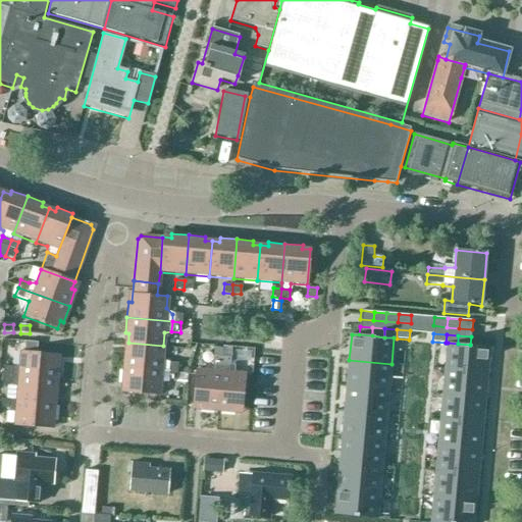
[(24,342),(24,352),(30,353),(37,353),(37,344),(24,342)]
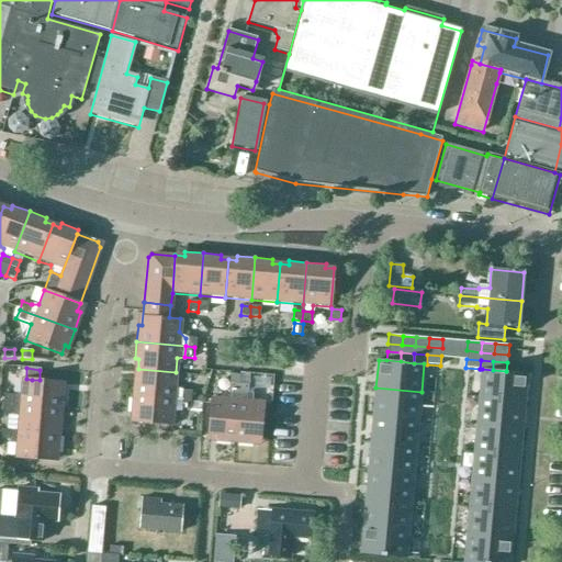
[(133,379),(132,395),(180,398),(181,390),(177,388),(175,388),(176,372),(138,369),(137,379),(133,379)]
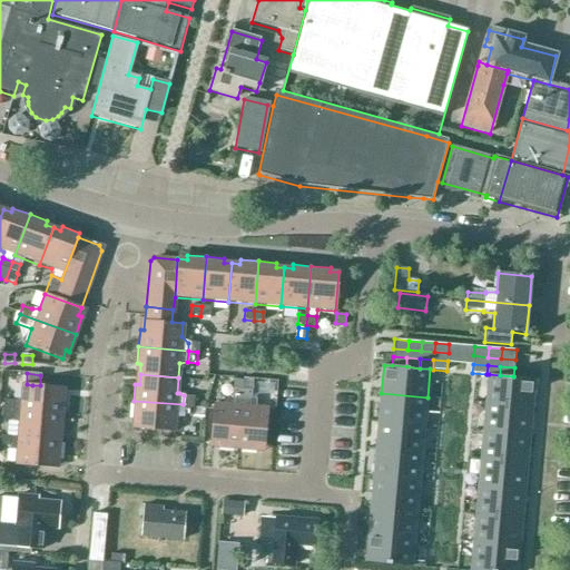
[(489,374),(487,403),(532,408),(536,379),(513,376),(500,375),(489,374)]
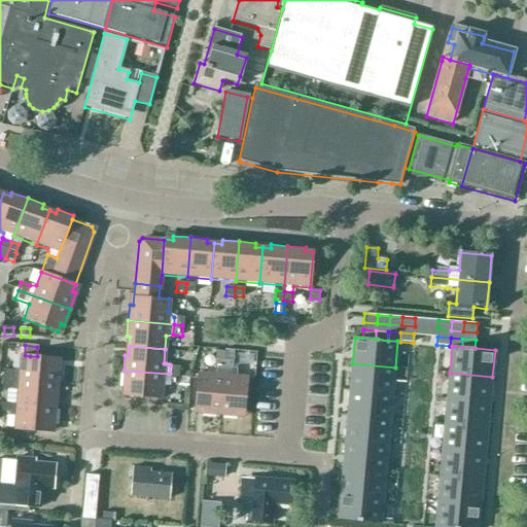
[(224,352),(224,361),(232,361),(233,350),(224,350),(224,352)]
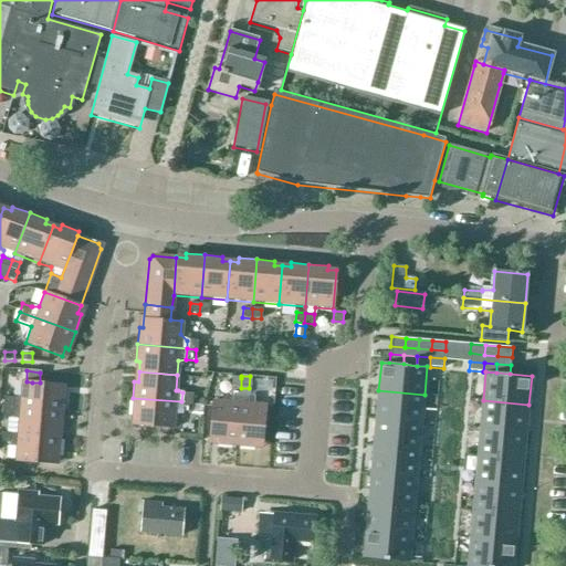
[(240,388),(241,388),(241,378),(232,378),(232,387),(240,388)]
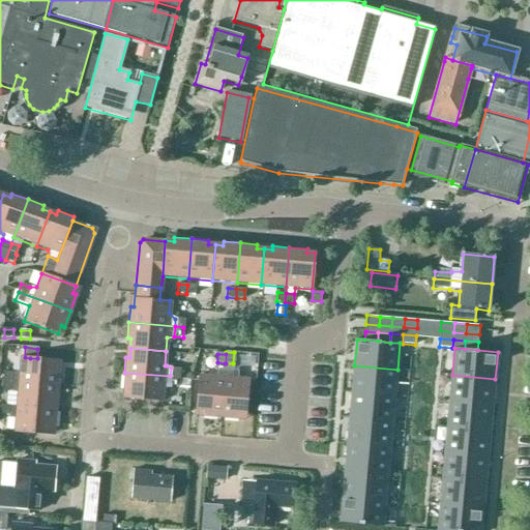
[(2,373),(2,381),(10,382),(17,382),(57,386),(58,369),(55,369),(55,360),(37,358),(30,358),(25,357),(21,357),(20,357),(18,372),(11,373),(2,373)]
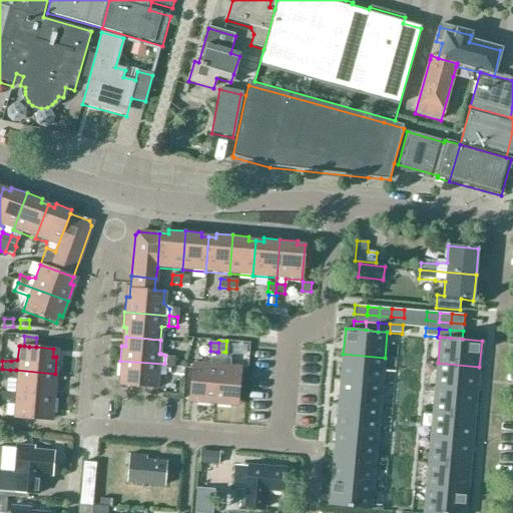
[(216,360),(217,352),(210,351),(209,351),(208,360),(216,360)]
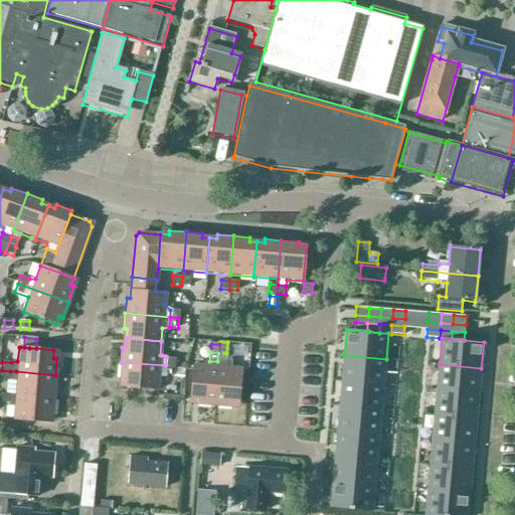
[(217,361),(217,367),(213,406),(230,407),(230,403),(238,404),(241,370),(225,368),(226,353),(219,353),(218,353),(217,361)]
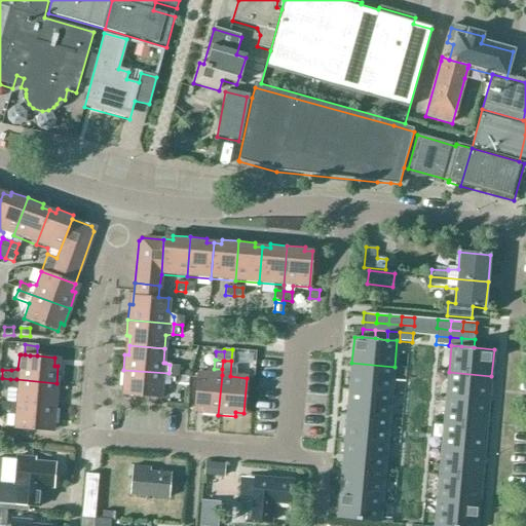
[(351,363),(349,389),(392,392),(395,367),(351,363)]
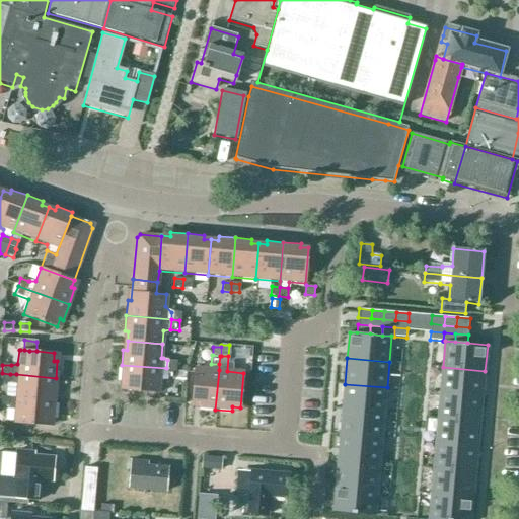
[(166,368),(175,369),(176,360),(167,360),(166,368)]
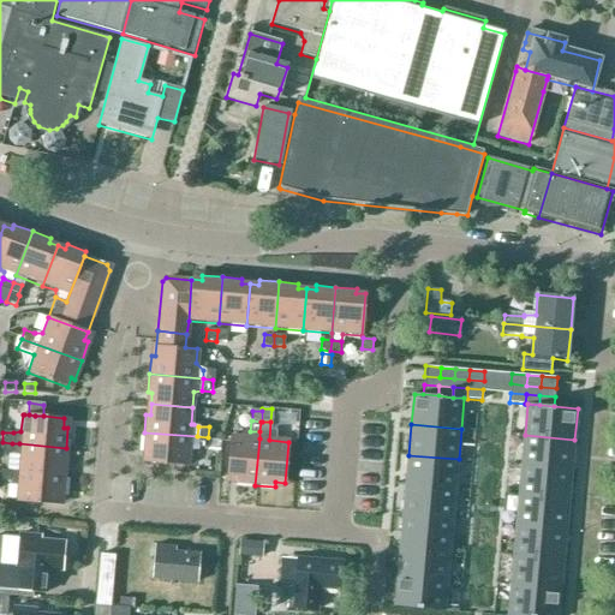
[(260,431),(250,431),(249,437),(230,436),(226,478),(237,479),(236,484),(255,485),(260,439),(260,431)]
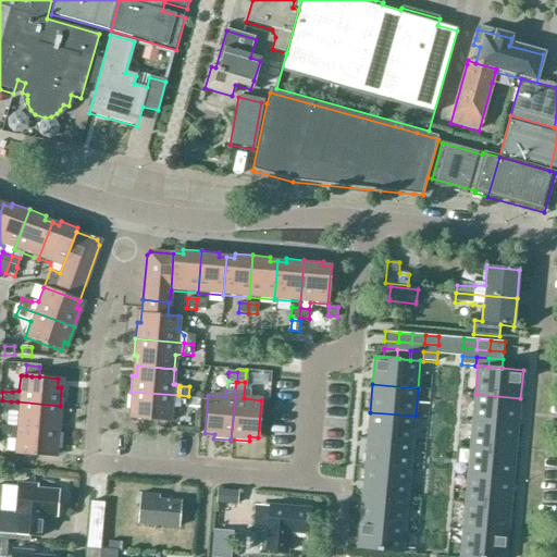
[(131,392),(128,410),(133,410),(132,419),(169,422),(171,408),(177,408),(178,405),(178,395),(131,392)]
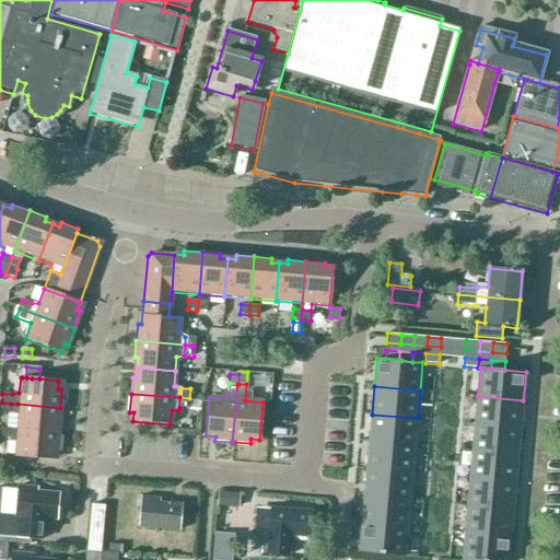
[(523,400),(478,396),(475,423),(521,428),(523,400)]
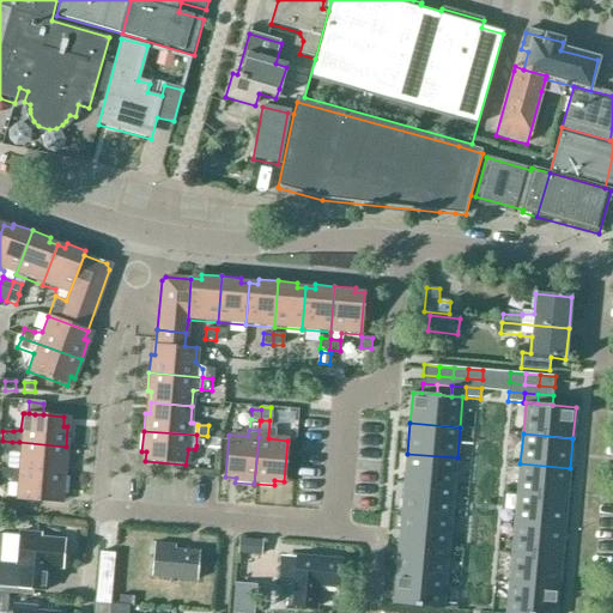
[(207,436),(196,435),(196,445),(206,447),(207,436)]
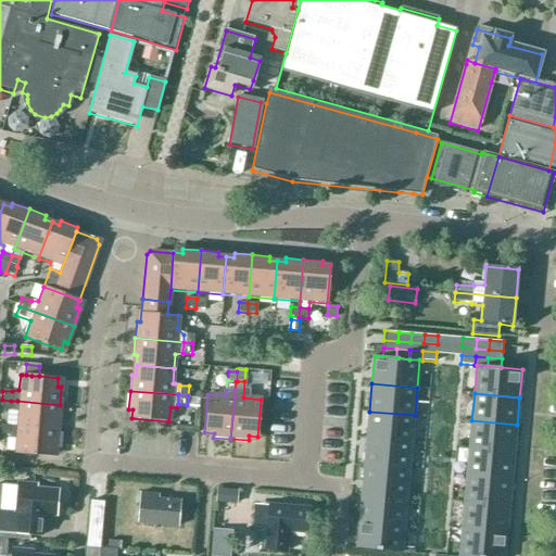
[(2,400),(1,409),(17,409),(15,426),(15,427),(53,430),(54,422),(59,422),(60,405),(17,401),(11,401),(2,400)]
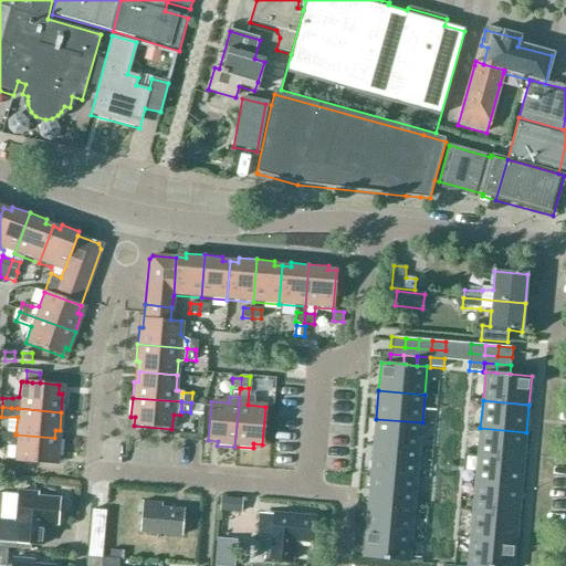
[(422,422),(376,419),(374,447),(419,450),(422,422)]
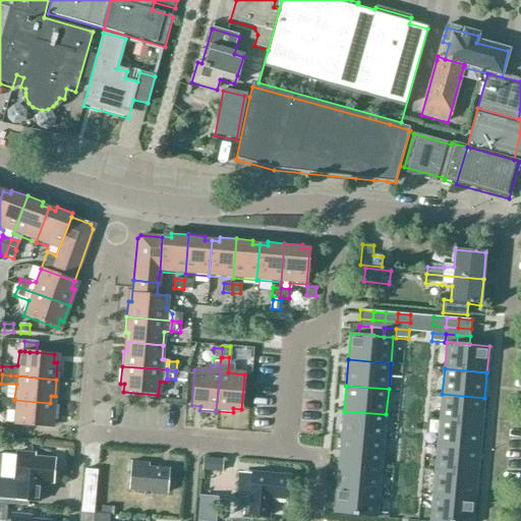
[(442,394),(440,419),(482,423),(484,398),(442,394)]
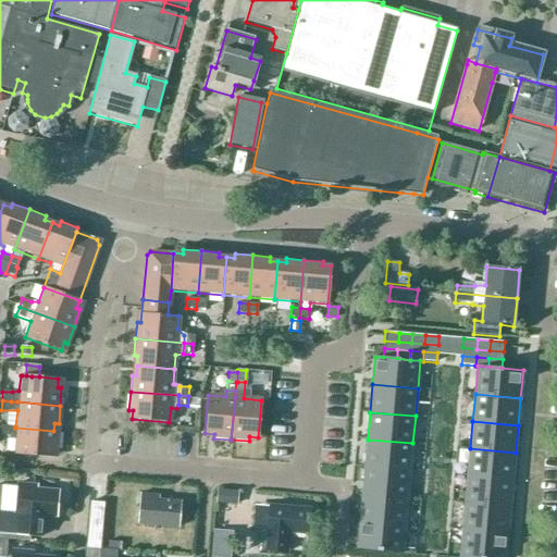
[(15,428),(15,426),(9,428),(0,426),(0,435),(8,436),(9,435),(14,437),(13,455),(51,458),(52,449),(57,450),(58,432),(53,431),(15,428)]
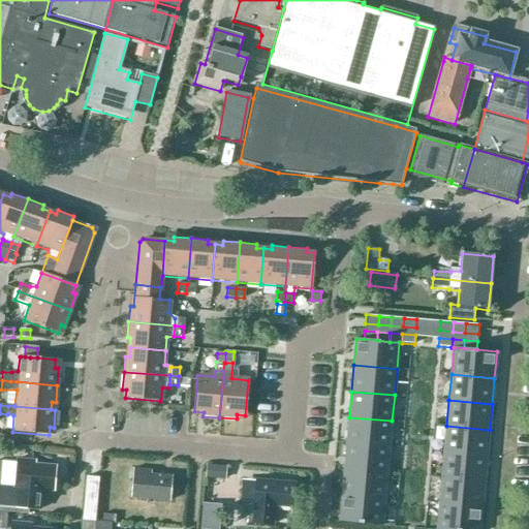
[(392,421),(349,417),(346,443),(390,447),(392,421)]
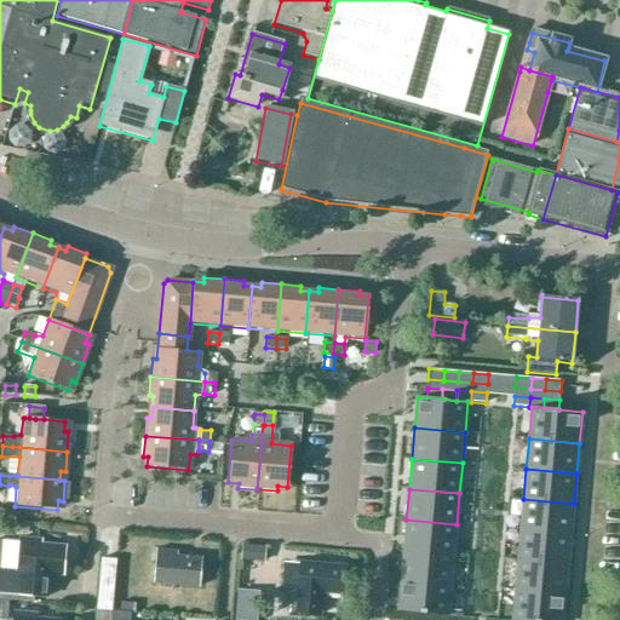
[(523,499),(521,529),(570,534),(574,504),(523,499)]
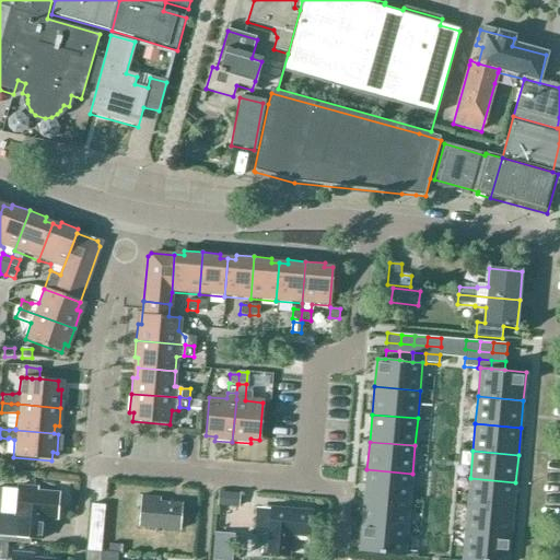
[(410,501),(412,474),(366,469),(364,497),(410,501)]
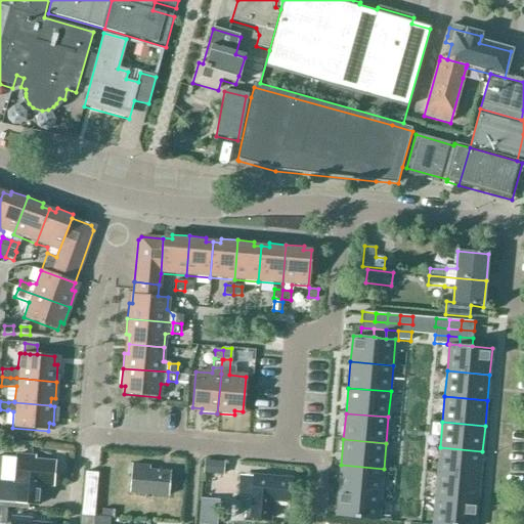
[(440,447),(437,473),(480,477),(482,451),(440,447)]
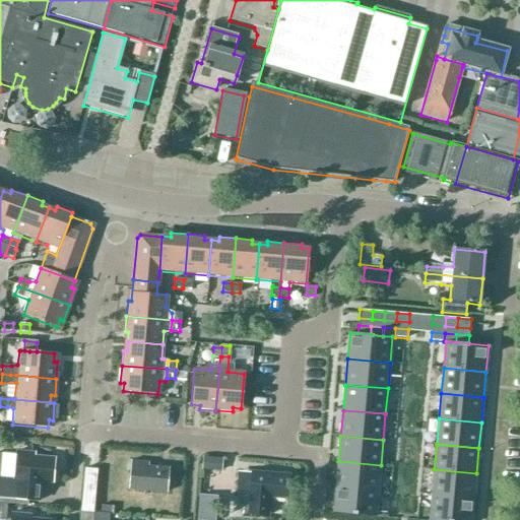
[(0,479),(0,505),(27,508),(28,503),(39,504),(41,488),(39,488),(39,482),(54,484),(56,461),(35,459),(35,456),(17,454),(14,481),(0,479)]
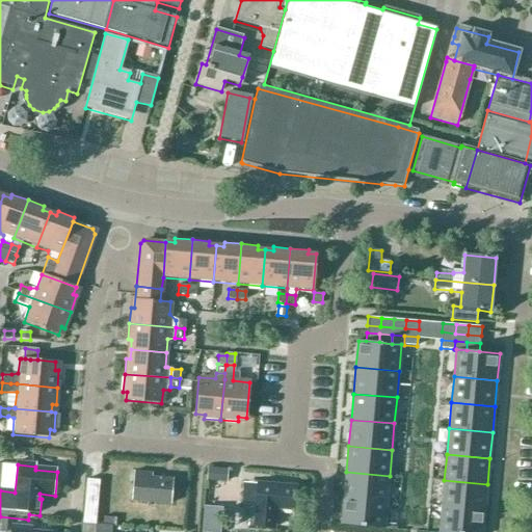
[(211,480),(229,481),(230,468),(212,467),(212,469),(209,469),(208,477),(211,477),(211,480)]
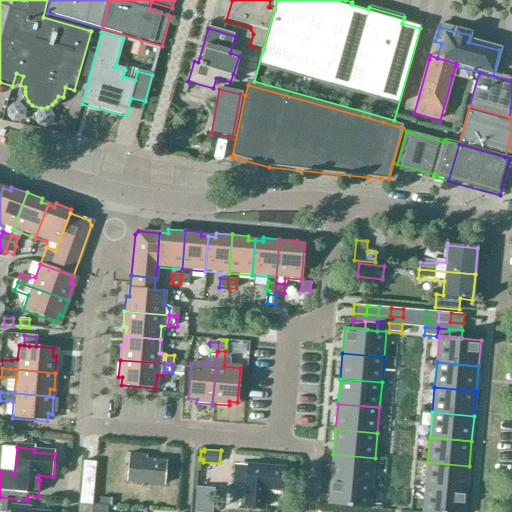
[(333,454),(331,479),(373,483),(375,458),(333,454)]
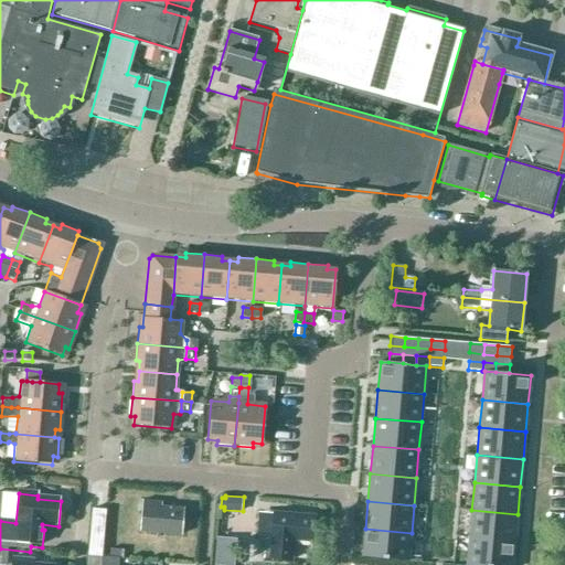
[(140,533),(181,537),(183,511),(162,509),(162,505),(142,503),(140,533)]
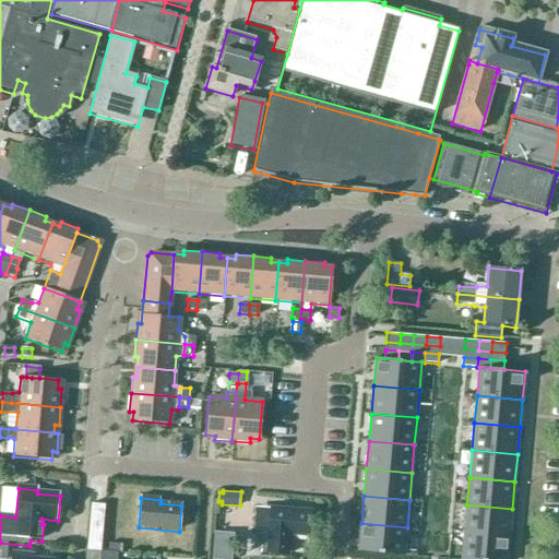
[(91,503),(90,525),(103,526),(105,504),(91,503)]
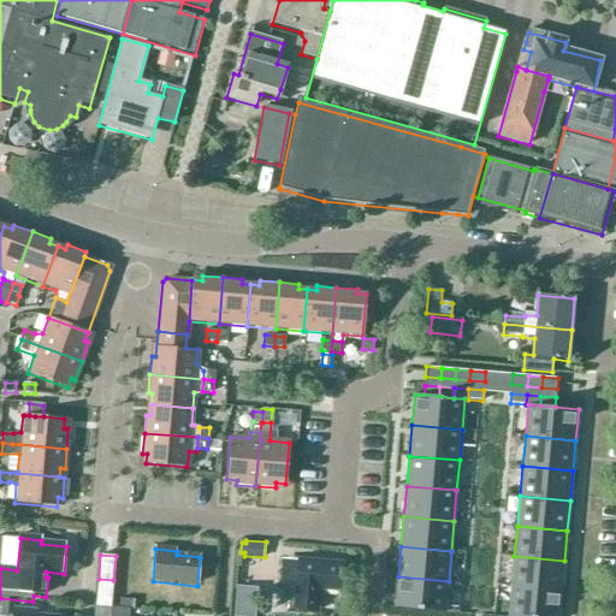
[(564,561),(514,556),(511,586),(562,591),(564,561)]
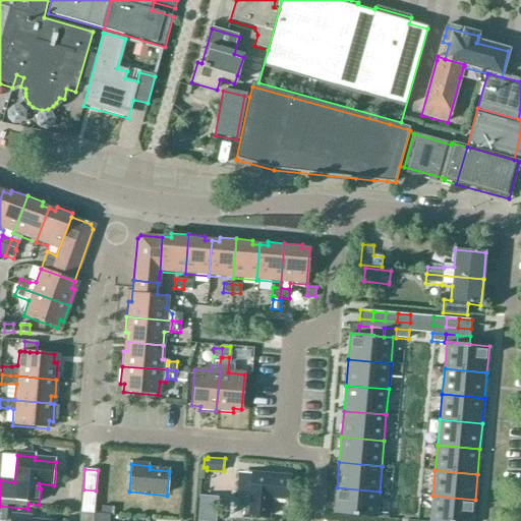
[(271,520),(273,500),(290,501),(291,474),(252,472),(249,518),(271,520)]
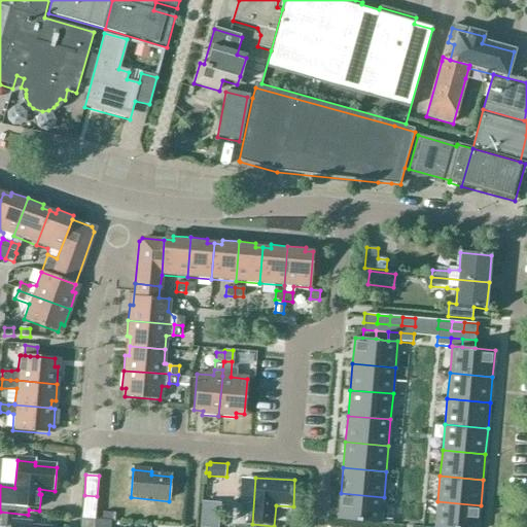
[(341,493),(339,520),(381,523),(384,497),(341,493)]
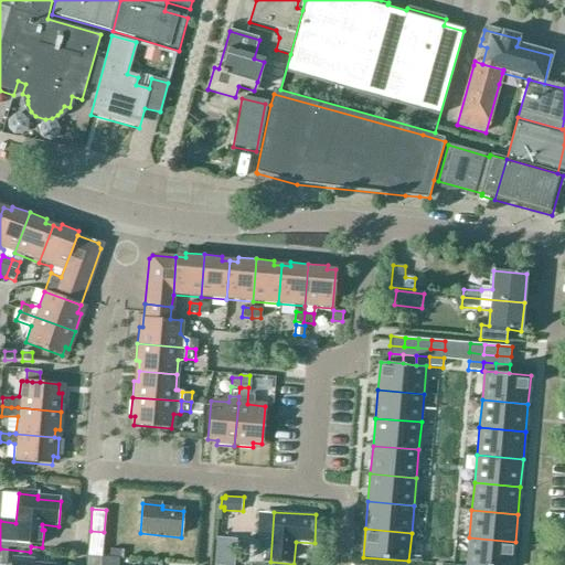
[(88,556),(102,557),(104,532),(91,531),(88,556)]
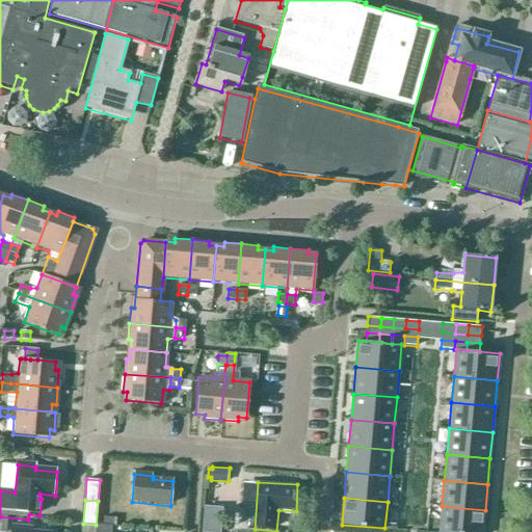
[(204,506),(202,531),(220,531),(222,507),(204,506)]
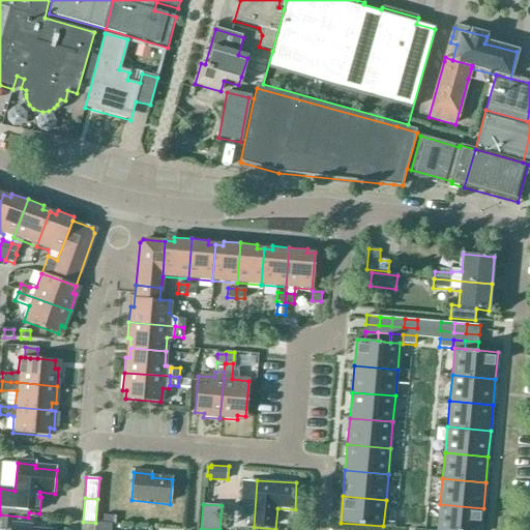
[(480,529),(483,508),(440,504),(437,529),(480,529)]
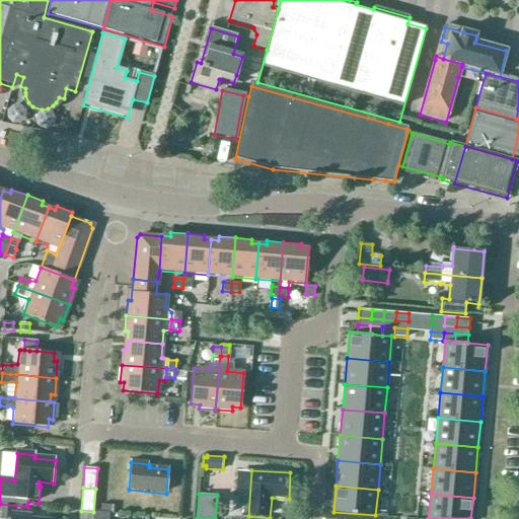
[(100,512),(109,513),(113,513),(114,505),(101,504),(100,512)]
